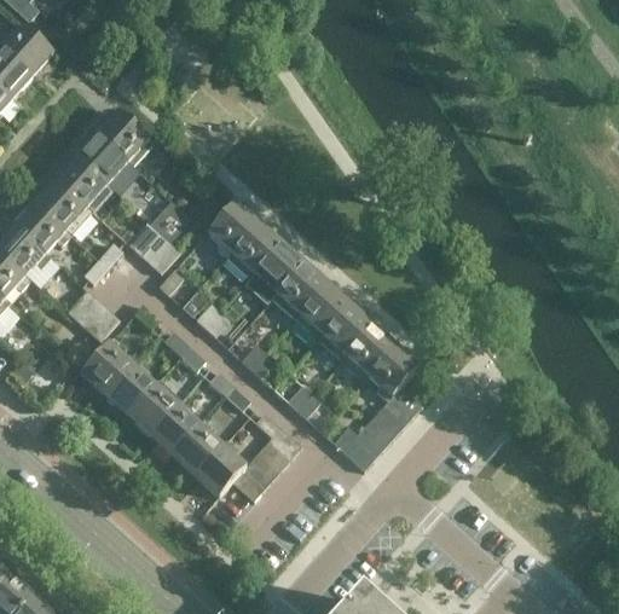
[(6,0),(19,11),(29,1),(28,0),(6,0)]
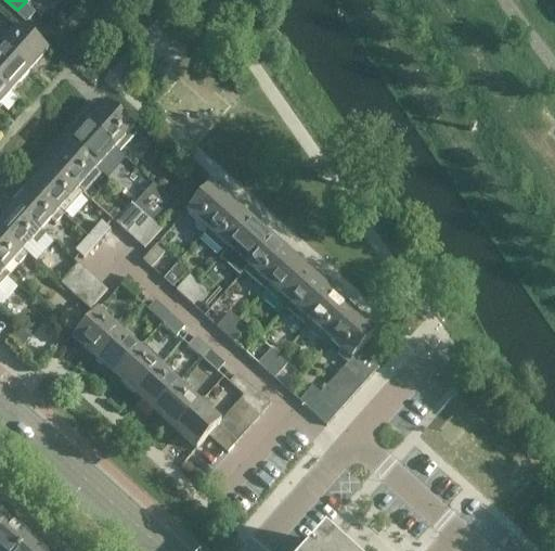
[(7,29),(0,36),(0,40),(30,68),(49,47),(22,23),(11,34),(7,29)]
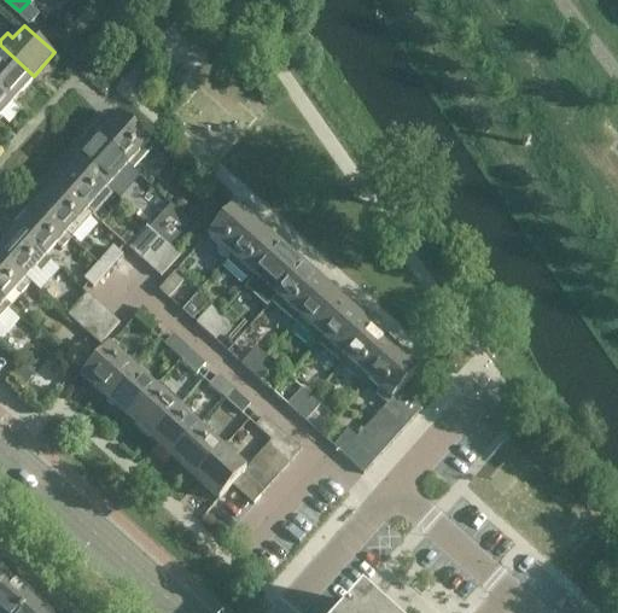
[(0,86),(13,98),(34,76),(0,45),(0,48),(1,50),(0,51),(0,86)]
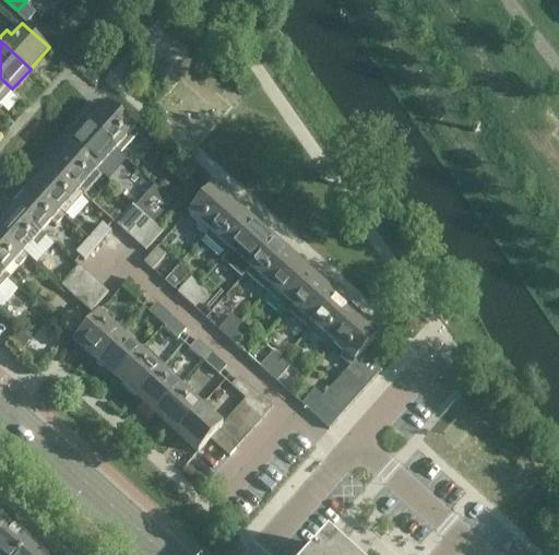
[(0,102),(12,89),(0,78),(0,102)]
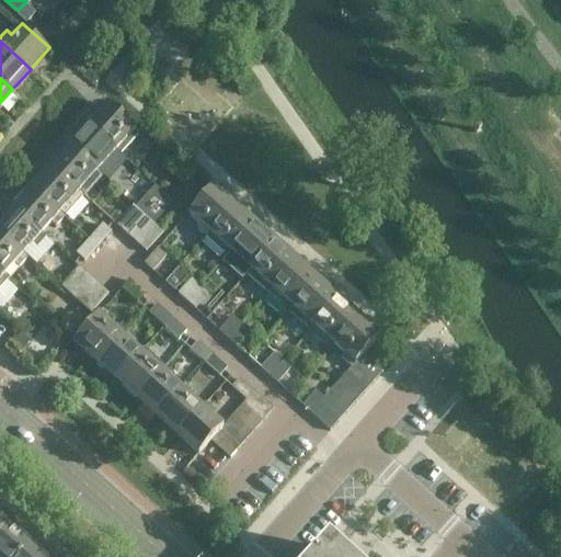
[(107,100),(107,101),(89,122),(121,150),(140,129),(107,100)]
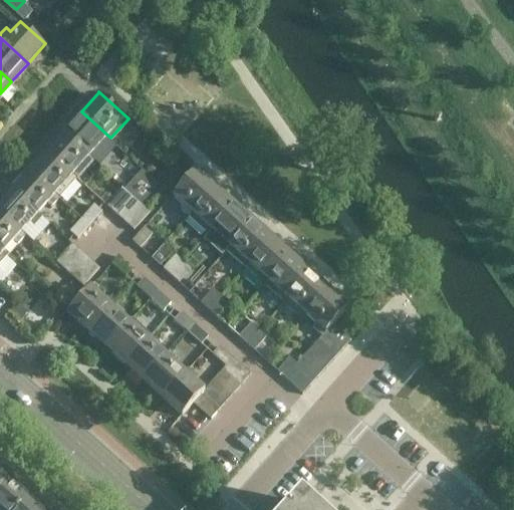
[(110,138),(81,111),(64,131),(93,157),(94,156),(90,152),(98,143),(103,147),(110,138)]
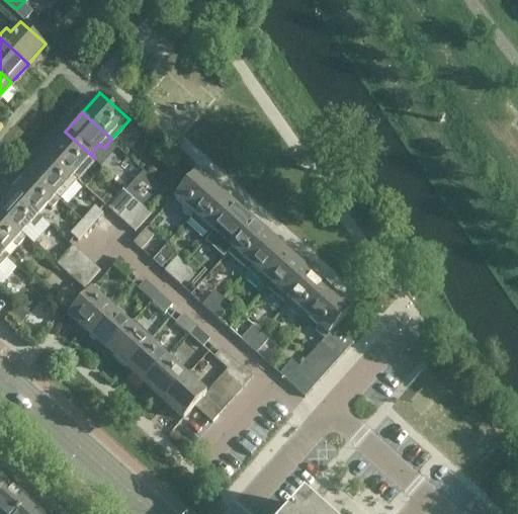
[(94,158),(65,132),(48,151),(78,177),(94,158)]
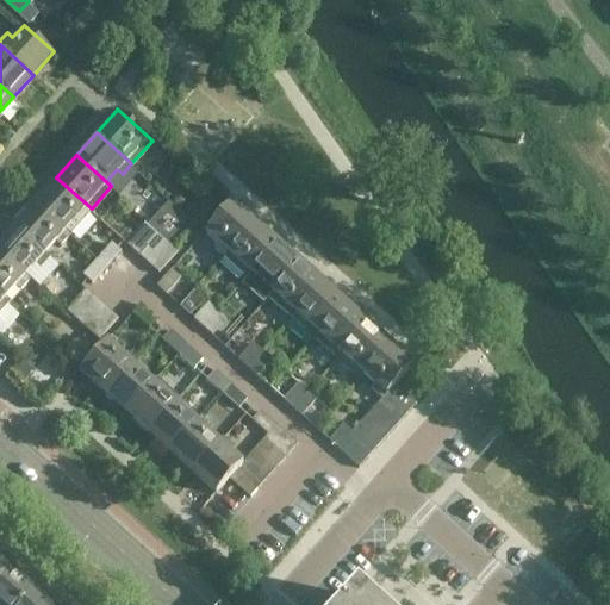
[(92,209),(56,178),(36,199),(72,231),(92,209)]
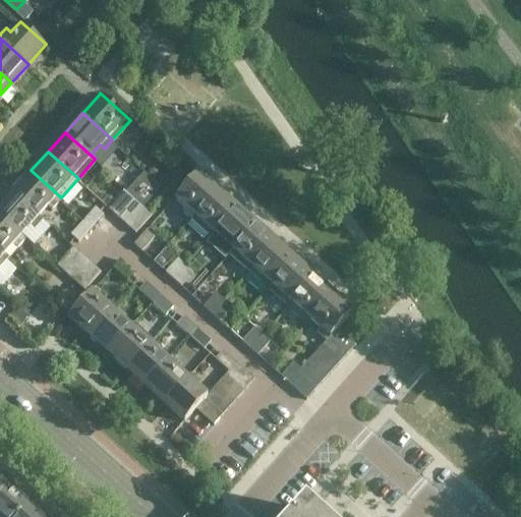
[(218,187),(198,169),(175,195),(186,205),(182,210),(191,218),(218,187)]
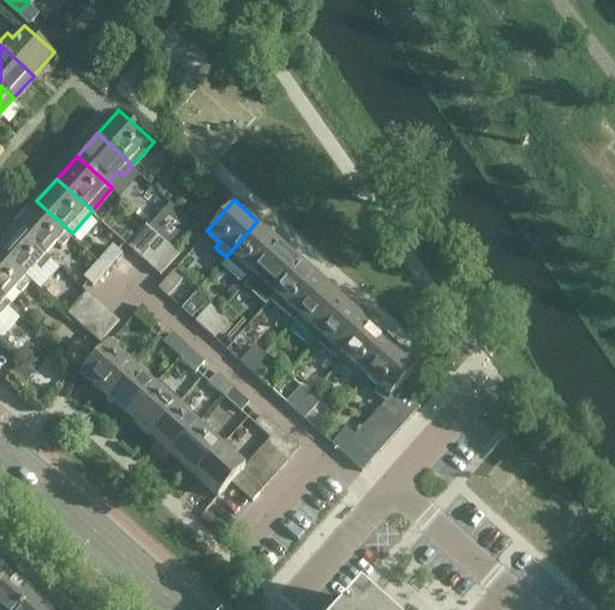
[(72,233),(36,201),(16,223),(52,256),(53,255),(47,250),(57,239),(63,244),(72,233)]
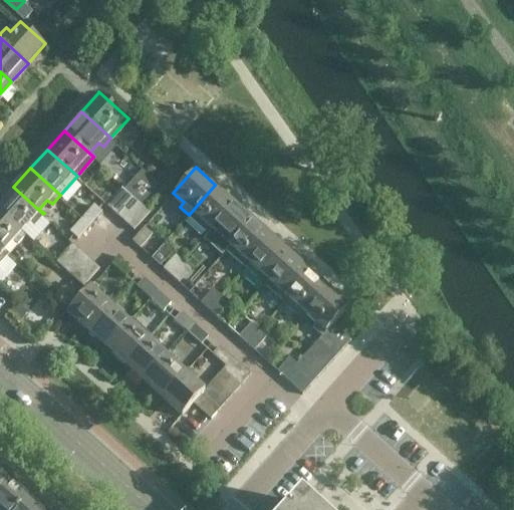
[(108,190),(114,195),(107,202),(116,211),(133,193),(123,185),(122,186),(116,181),(108,190)]
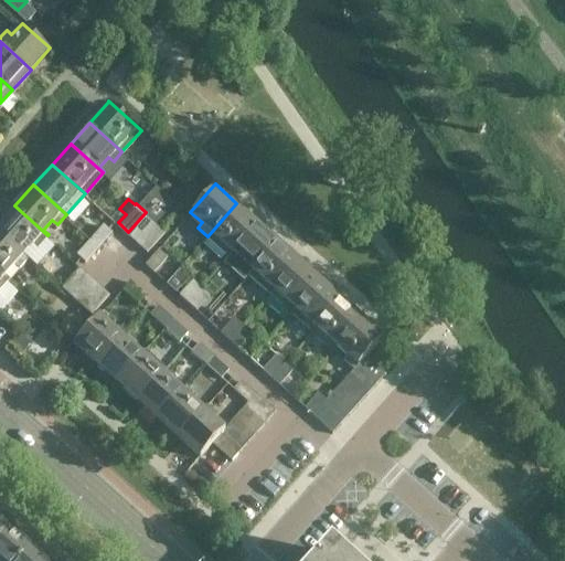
[(228,255),(257,222),(236,203),(208,236),(209,237),(219,246),(228,255)]
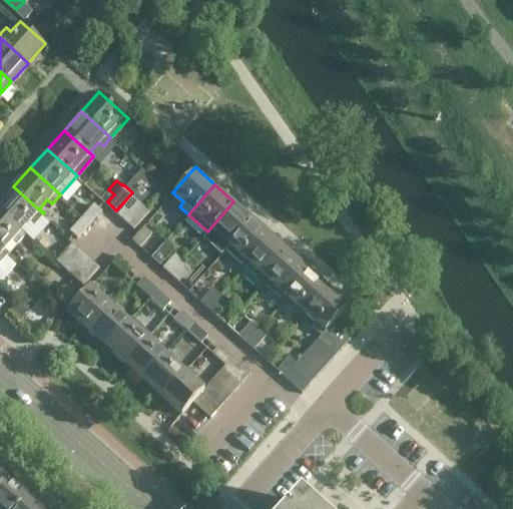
[(43,213),(13,186),(0,200),(0,208),(26,232),(26,231),(22,227),(30,218),(35,221),(43,213)]
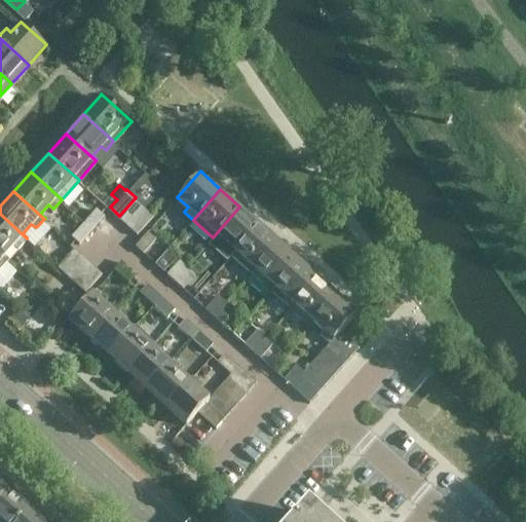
[(136,197),(119,216),(128,224),(145,206),(136,197)]
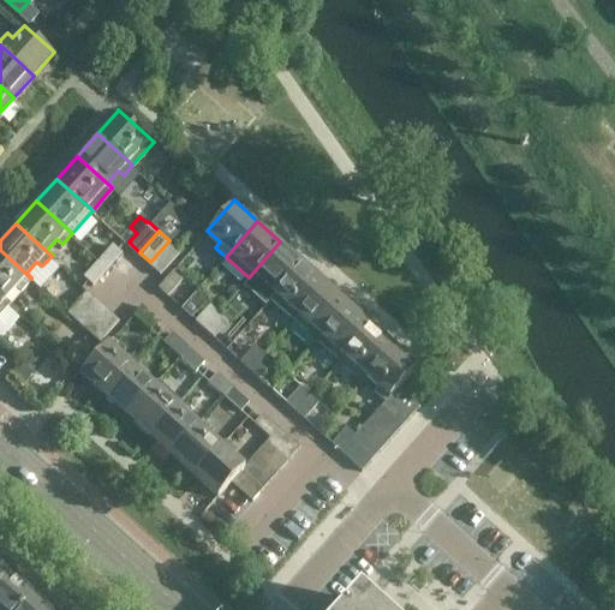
[(123,249),(121,249),(112,240),(97,257),(107,265),(123,249)]
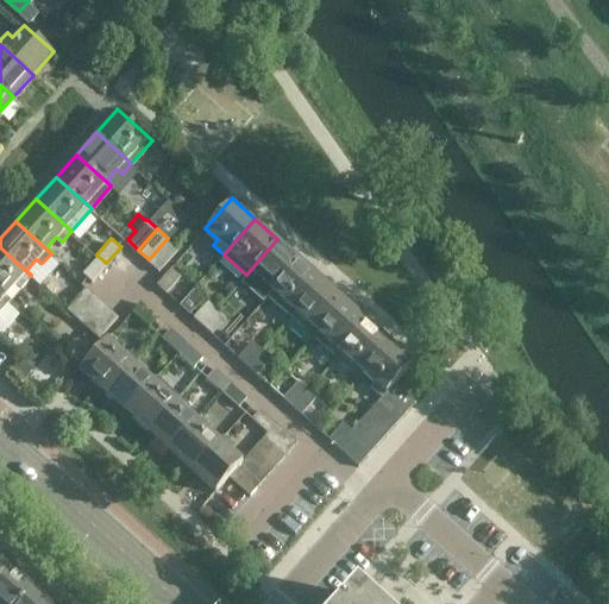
[(168,238),(149,259),(159,269),(179,247),(168,238)]
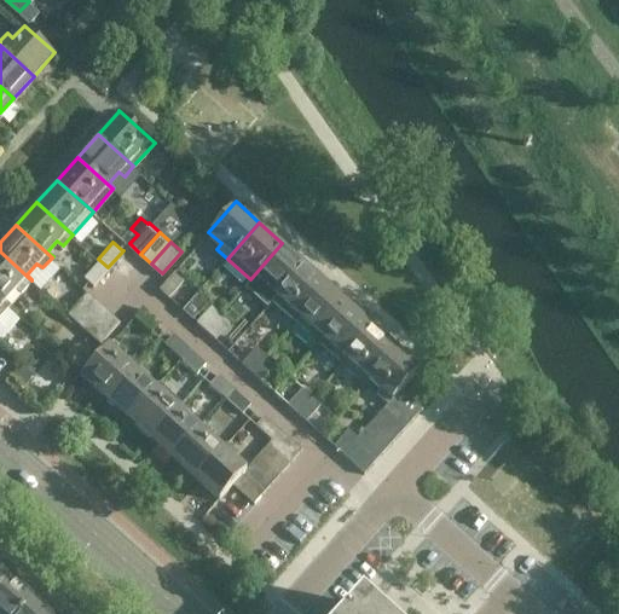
[(305,264),(282,243),(250,279),(252,281),(256,274),(266,284),(262,289),(273,299),(305,264)]
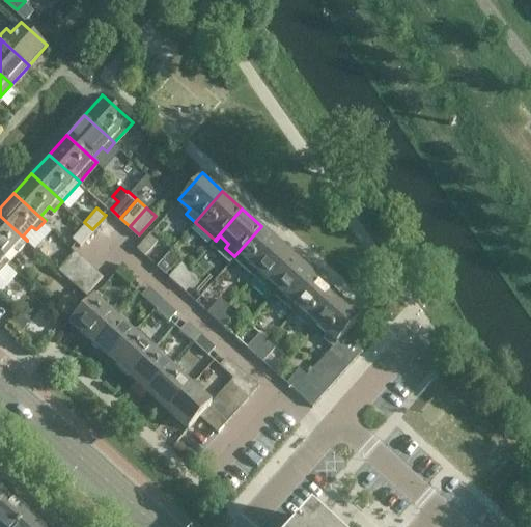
[(27,241),(0,216),(0,251),(9,259),(5,255),(14,246),(19,249),(27,241)]
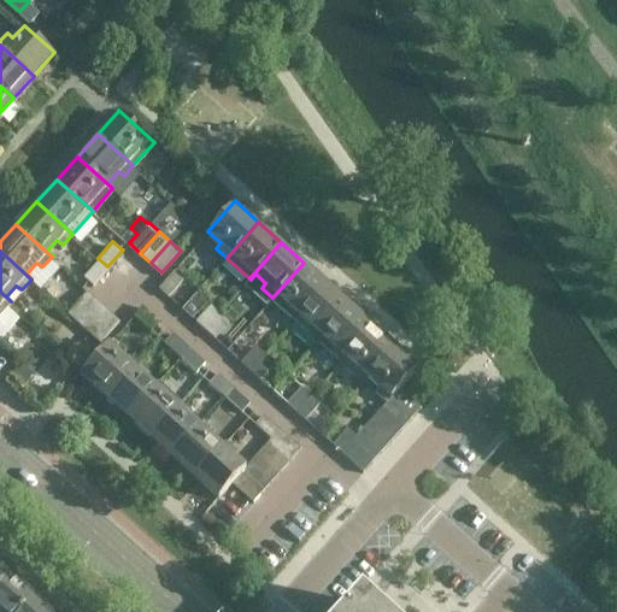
[(107,266),(98,258),(83,272),(94,282),(107,266)]
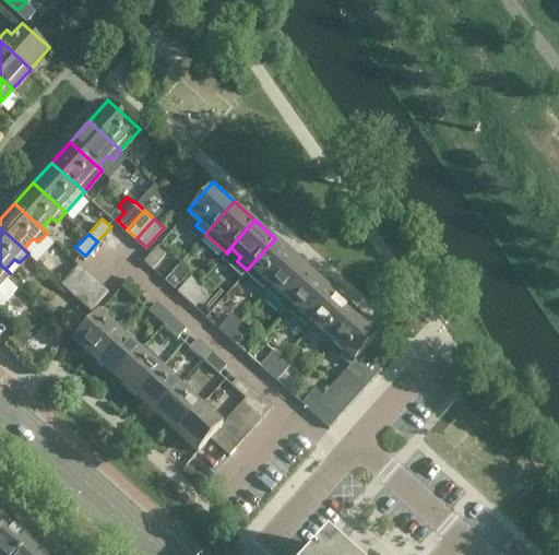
[(296,257),(275,238),(247,270),(257,280),(268,288),(296,257)]
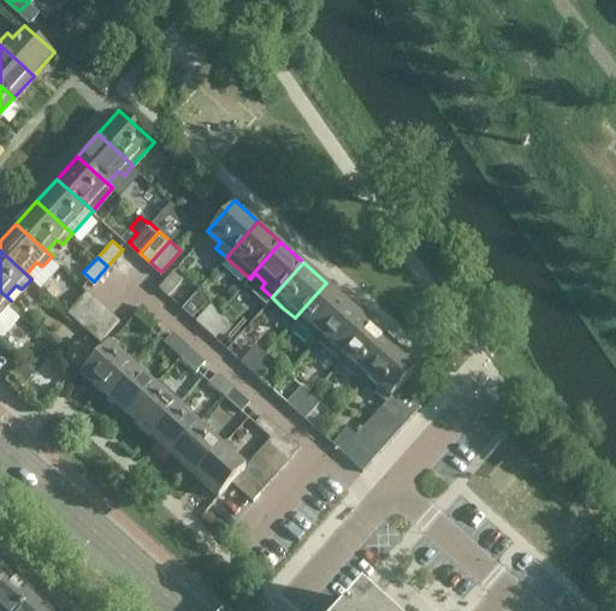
[(172,270),(158,285),(167,295),(182,278),(172,270)]
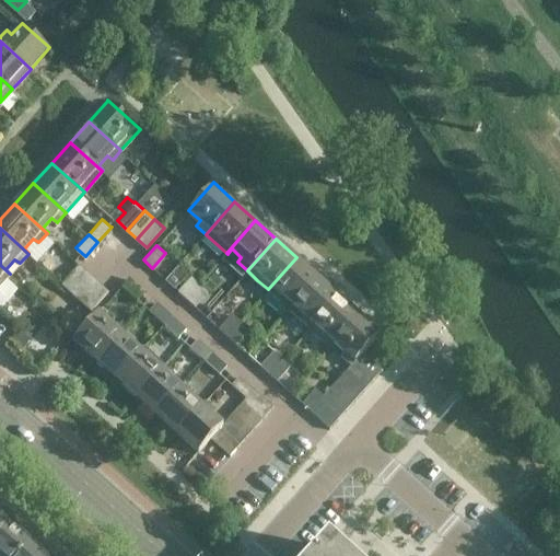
[(317,276),(296,257),(268,289),(268,290),(272,286),(283,294),(279,300),(288,309),(317,276)]
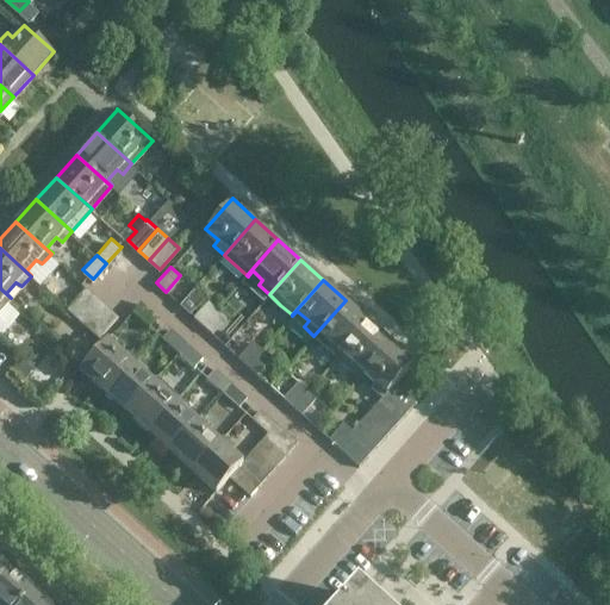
[(87,286),(67,307),(79,317),(97,295),(87,286)]
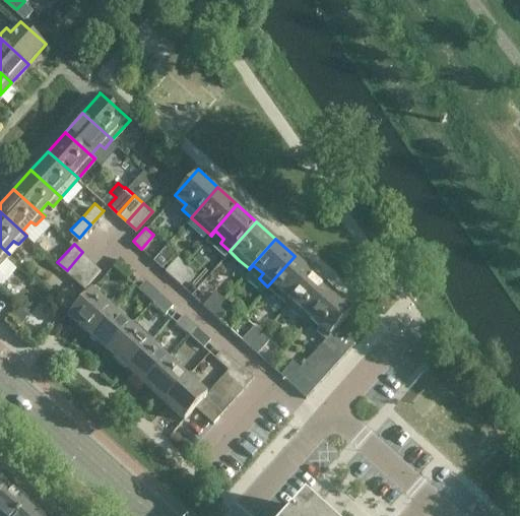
[(9,254),(0,246),(0,280),(2,280),(13,269),(13,264),(6,258),(9,254)]
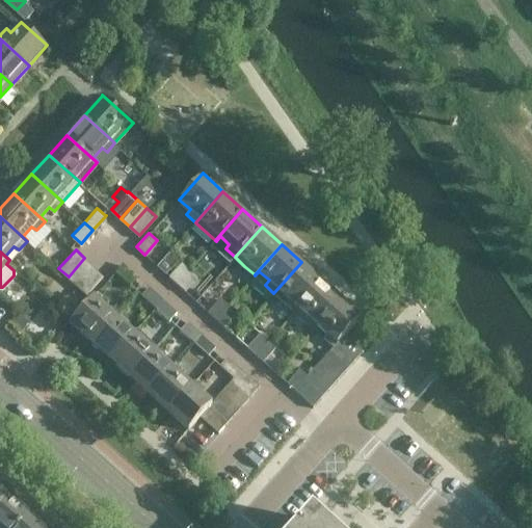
[(69,276),(77,285),(94,266),(84,258),(69,276)]
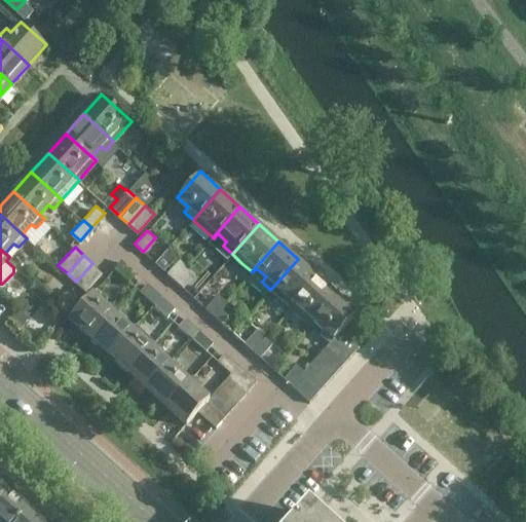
[(174,280),(187,265),(179,258),(165,272),(174,280)]
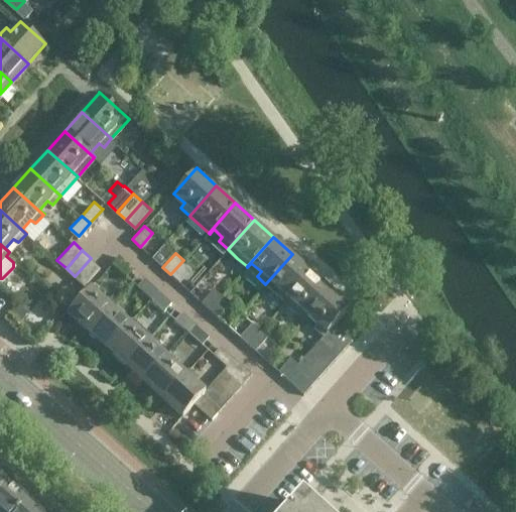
[(125,275),(132,267),(118,254),(111,262),(125,275)]
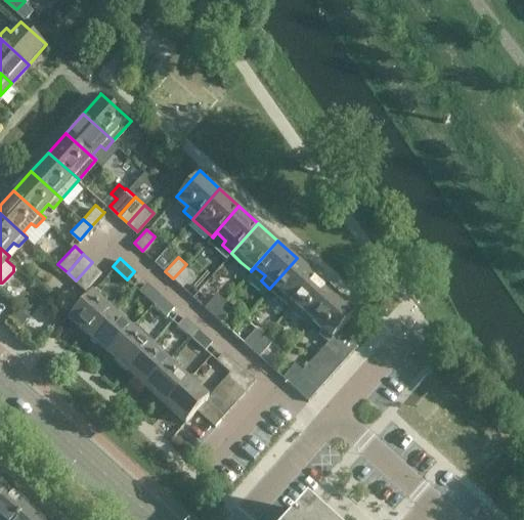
[(316,275),(297,258),(269,289),(270,289),(274,285),(284,293),(280,298),(289,305),(316,275)]
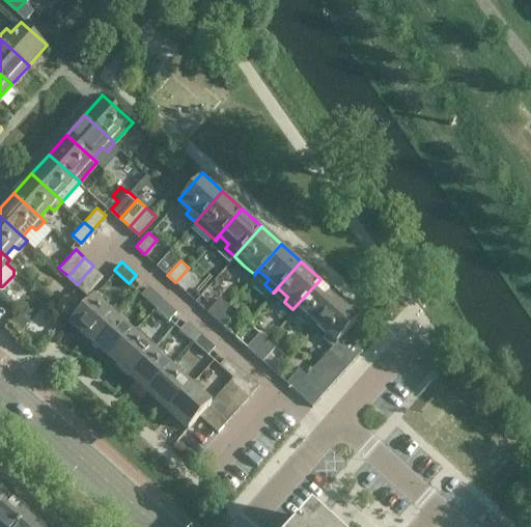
[(103,274),(93,266),(77,284),(86,293),(103,274)]
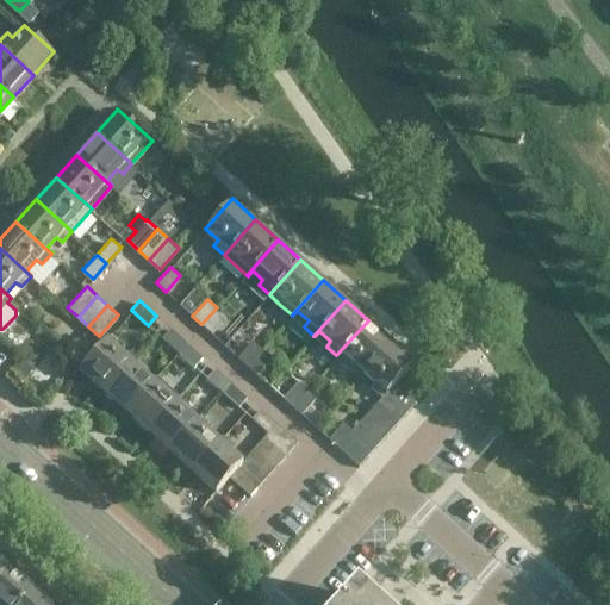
[(201,324),(211,332),(225,316),(217,307),(201,324)]
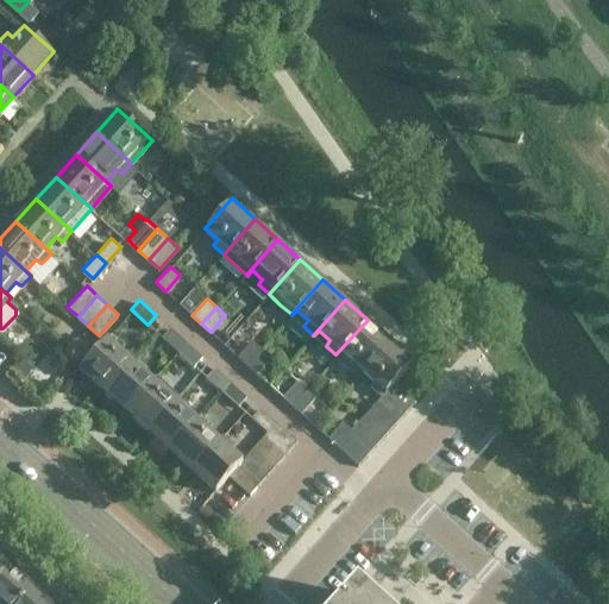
[(390,340),(368,320),(336,354),(337,356),(341,351),(352,360),(347,365),(358,375),(390,340)]
